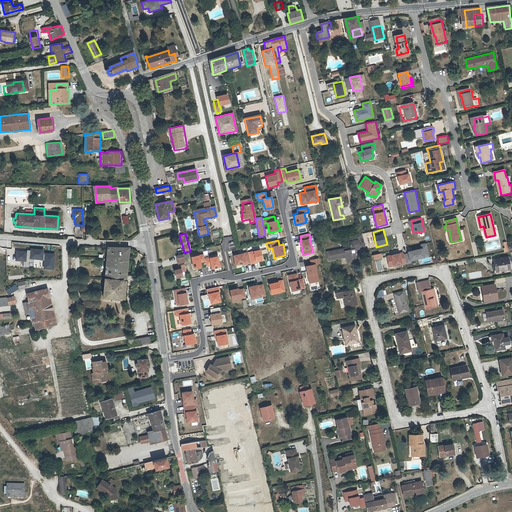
[(327,253),(328,259),(333,258),(333,260),(345,258),(346,264),(356,261),(354,250),(360,248),(358,241),(349,242),(350,248),(327,253)]
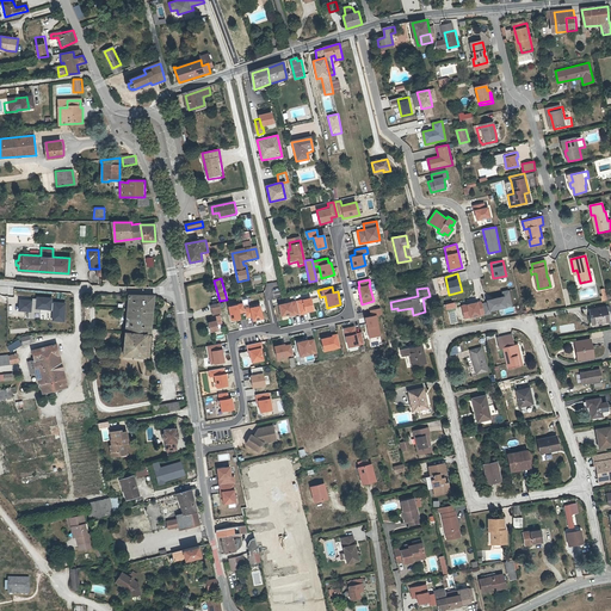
[(128,295),(122,355),(148,357),(154,297),(128,295)]
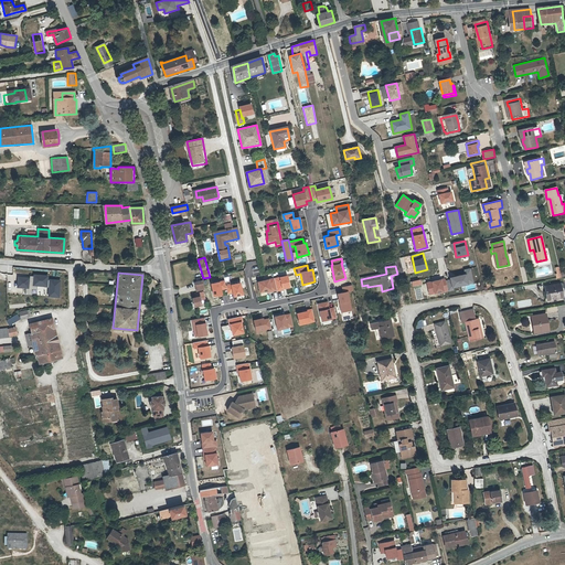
[(468,273),(449,276),(451,289),(470,286),(468,273)]
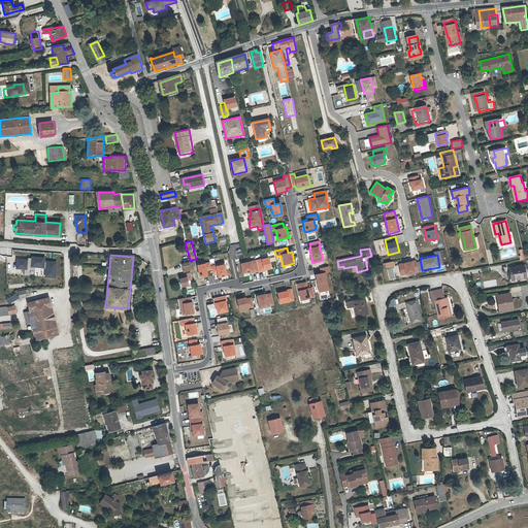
[(45,257),(32,256),(31,266),(44,267),(45,257)]
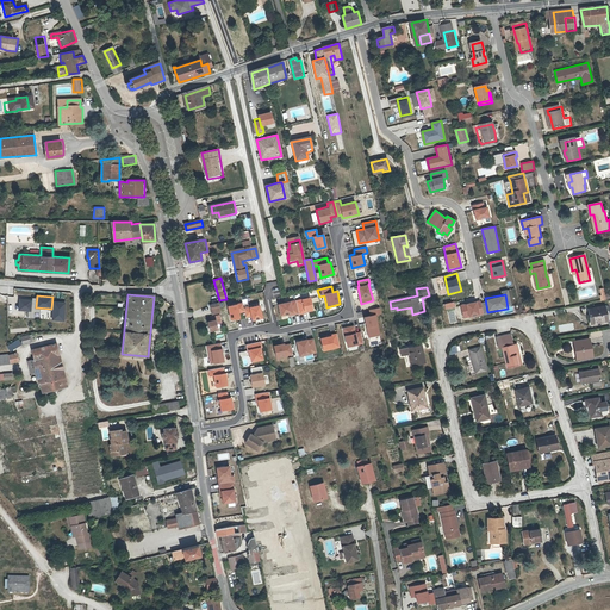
[(31,298),(19,297),(18,310),(31,311),(31,298)]
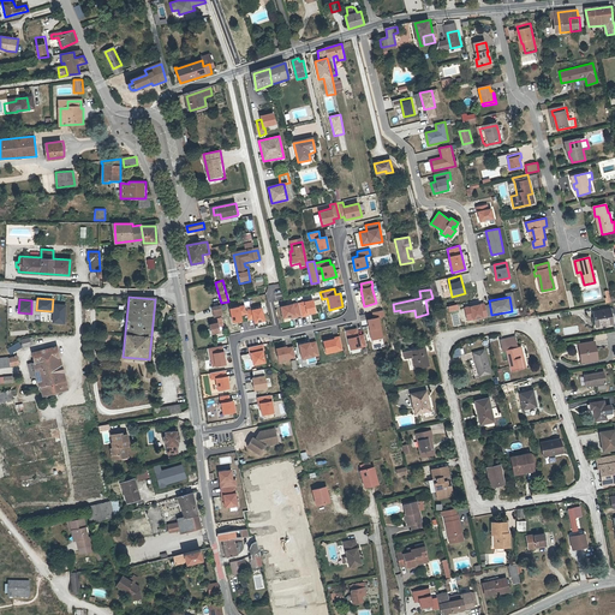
[(312,299),(297,303),(300,316),(316,312),(312,299)]
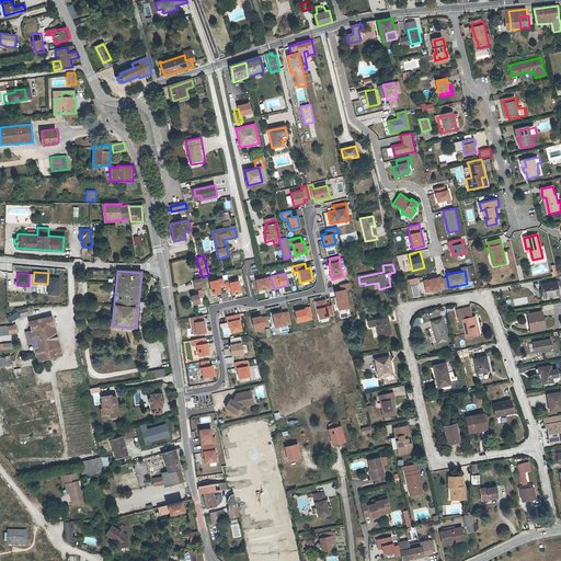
[(271,276),(256,279),(259,292),(274,288),(271,276)]
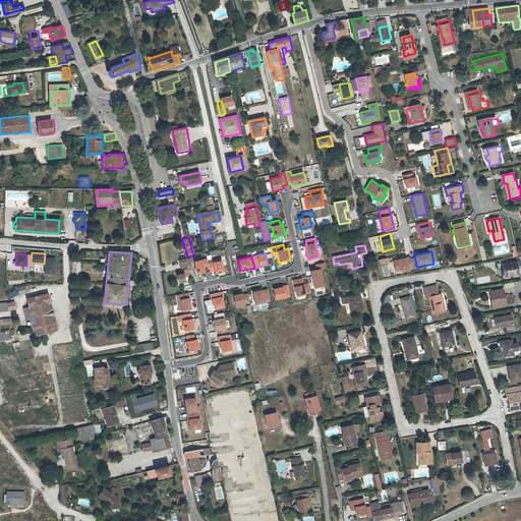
[(410,256),(393,259),(395,272),(412,269),(410,256)]
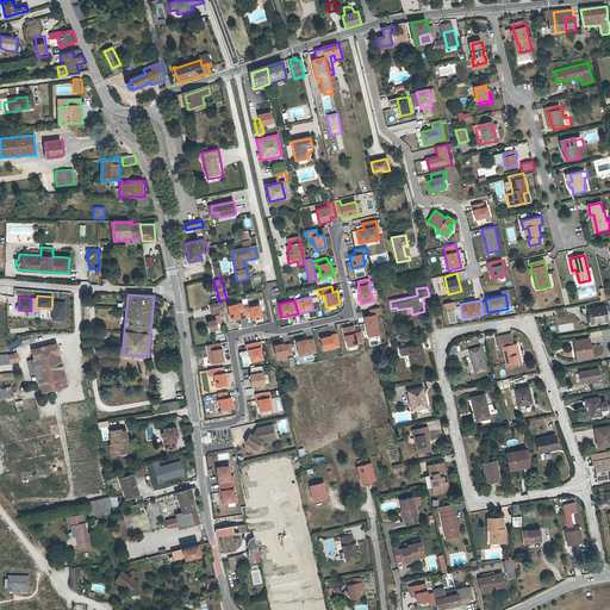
[(66,303),(54,302),(51,321),(64,322),(66,303)]
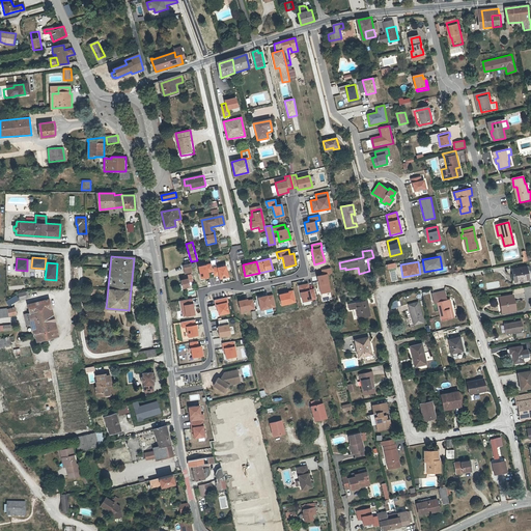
[(211,263),(197,267),(200,279),(208,277),(208,273),(213,272),(211,263)]
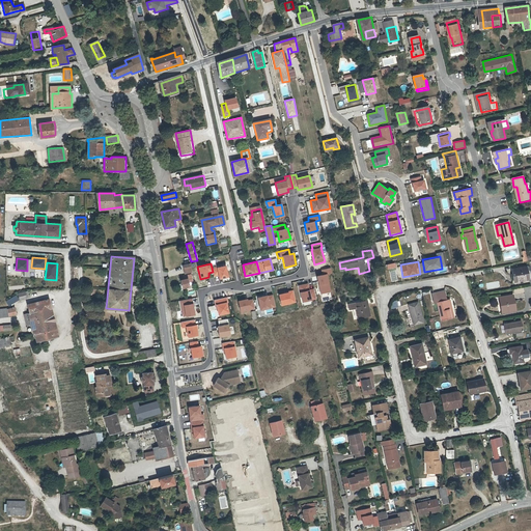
[(191,264),(183,266),(185,274),(192,272),(191,264)]
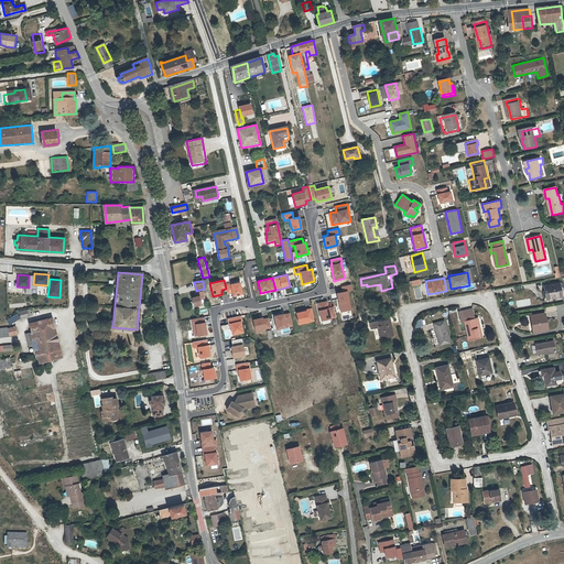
[(560,282),(541,285),(544,300),(562,296),(560,282)]
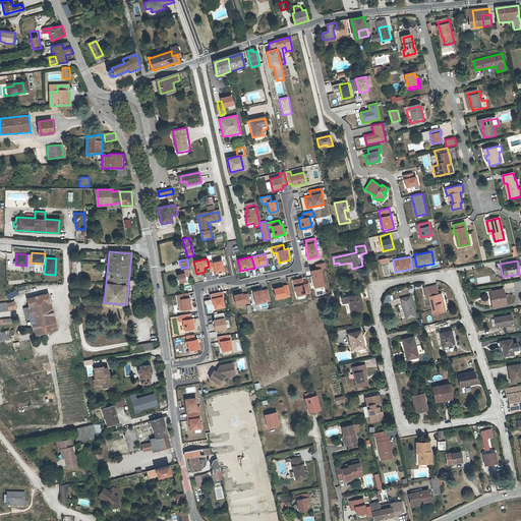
[(209,263),(210,273),(223,272),(222,262),(209,263)]
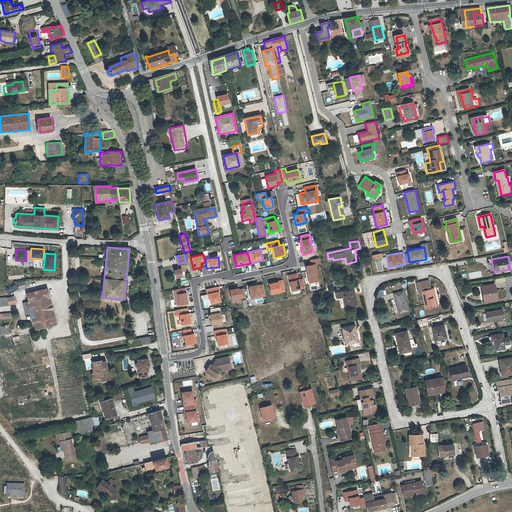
[(318,258),(310,260),(311,265),(306,266),(310,284),(319,281),(316,264),(320,263),(318,258)]
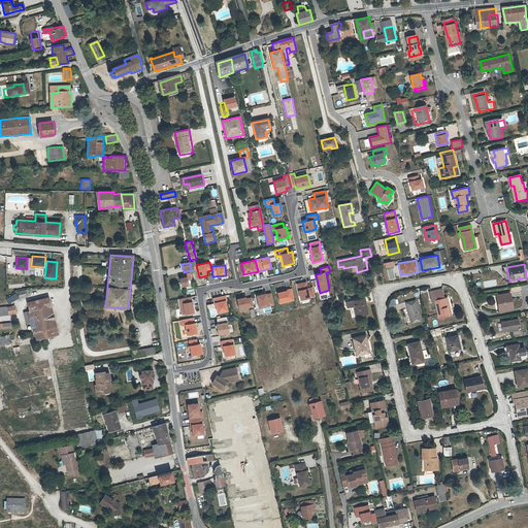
[(186,274),(186,277),(179,279),(180,287),(188,286),(187,282),(191,281),(189,273),(186,274)]
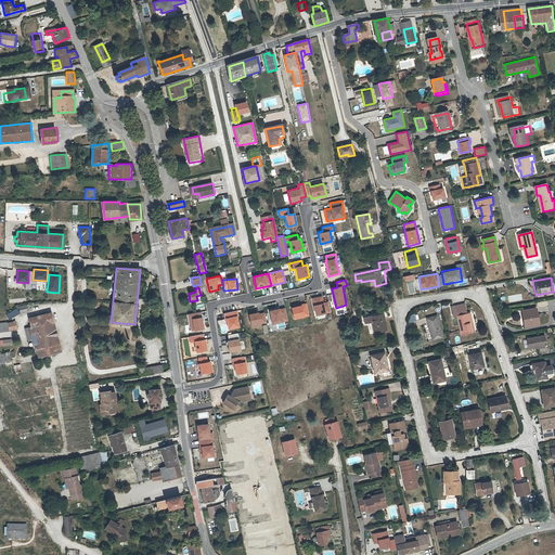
[(323,296),(312,298),(315,315),(326,314),(331,313),(328,301),(324,302),(323,296)]
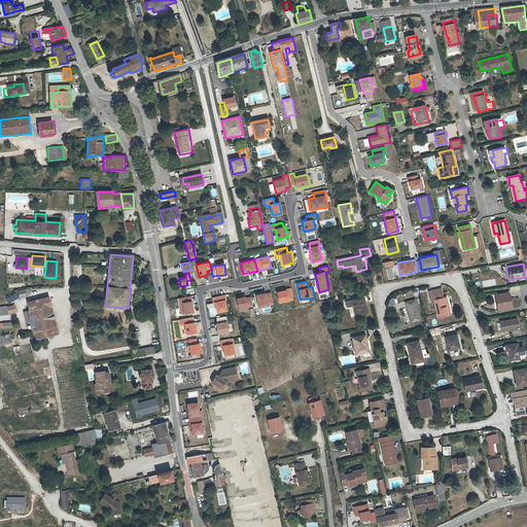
[(431,299),(436,318),(449,315),(447,307),(444,308),(441,296),(438,287),(426,290),(428,300),(431,299)]
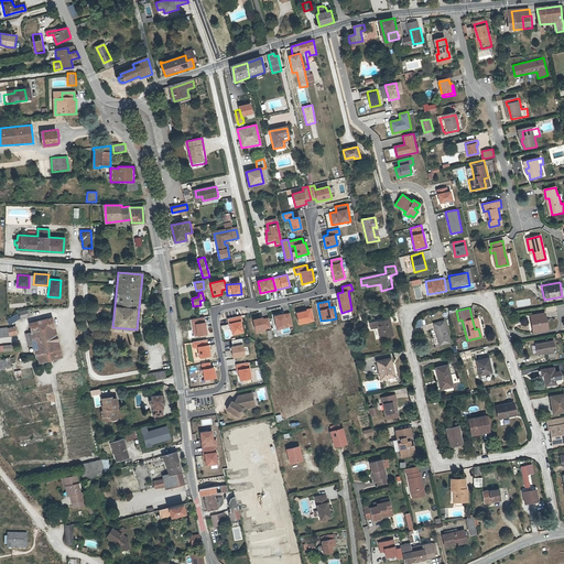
[(306,311),(296,313),(300,324),(314,321),(312,308),(306,310),(306,311)]
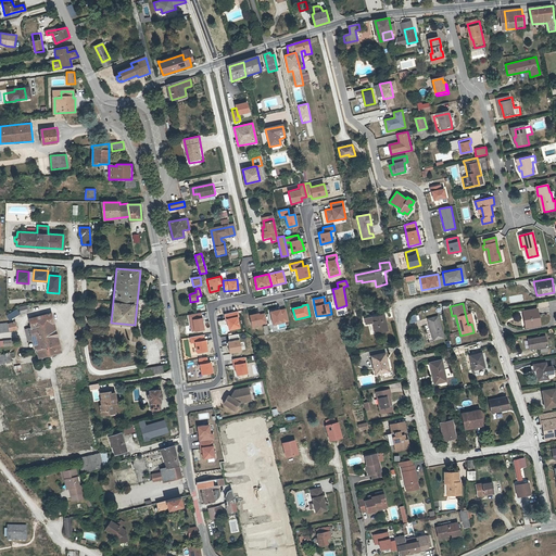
[(286,308),(270,312),(273,325),(289,321),(286,308)]
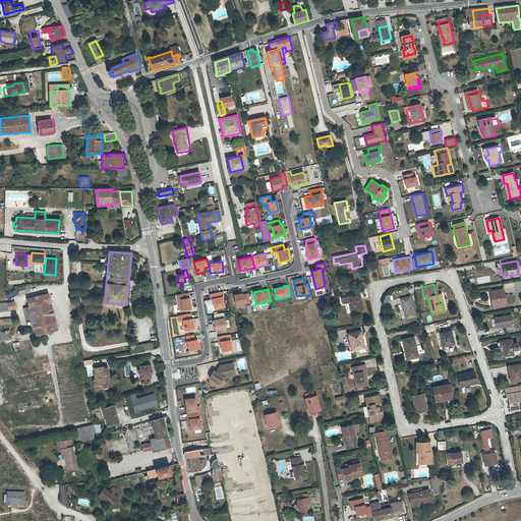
[(491,308),(507,304),(504,289),(488,292),(491,308)]
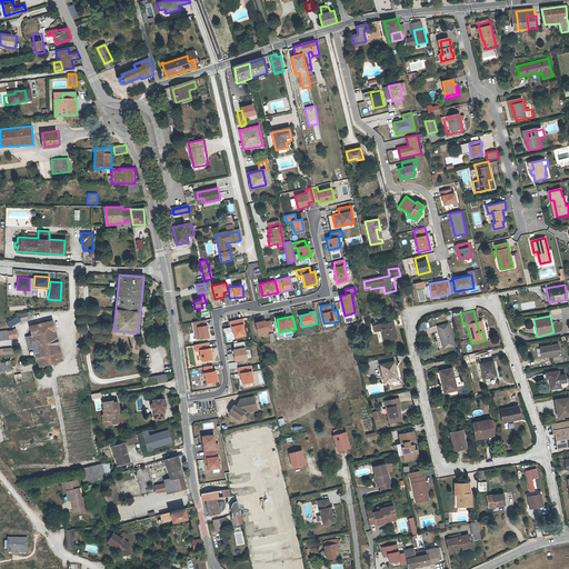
[(206,319),(192,321),(196,339),(209,337),(206,319)]
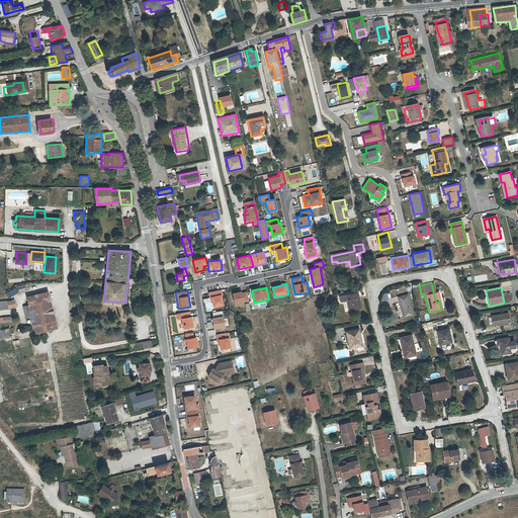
[(222,290),(208,292),(210,301),(211,301),(212,308),(224,306),(222,294),(223,294),(222,290)]
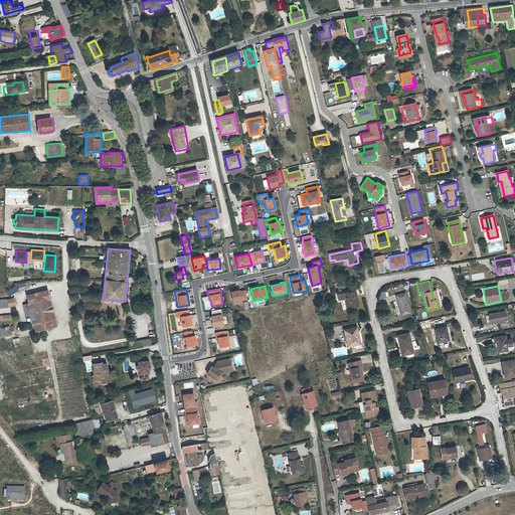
[(240,290),(230,292),(233,302),(246,300),(244,290),(240,291),(240,290)]
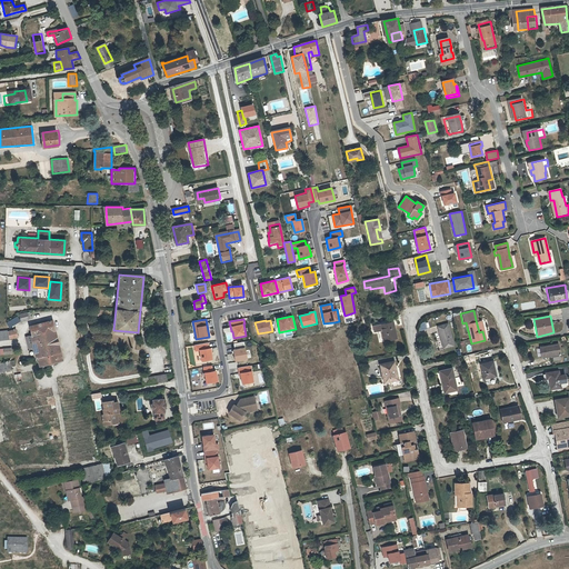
[(31,336),(38,335),(41,353),(42,357),(36,358),(38,367),(39,367),(40,368),(45,367),(45,365),(61,361),(59,352),(53,353),(49,332),(53,331),(51,321),(29,327),(31,336)]
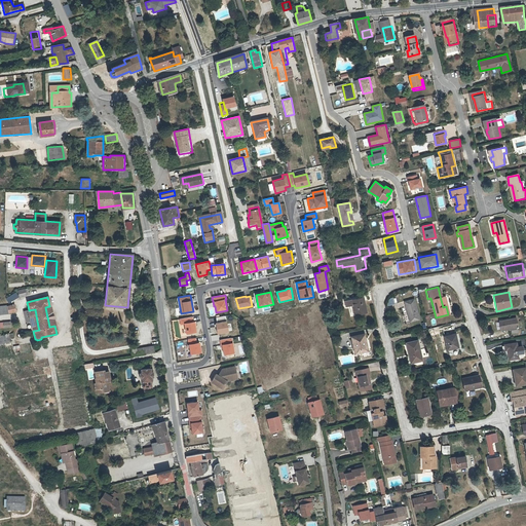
[(345,309),(351,308),(353,317),(367,315),(363,299),(344,303),(345,309)]
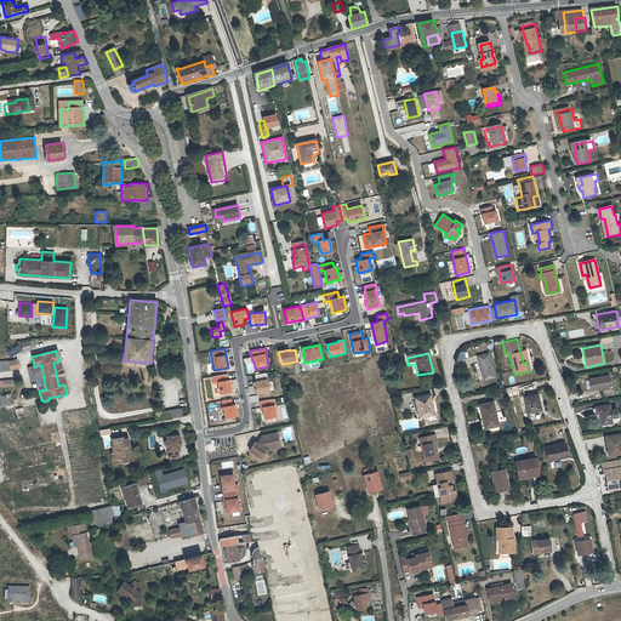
[(489,354),(478,357),(484,380),(495,376),(489,354)]
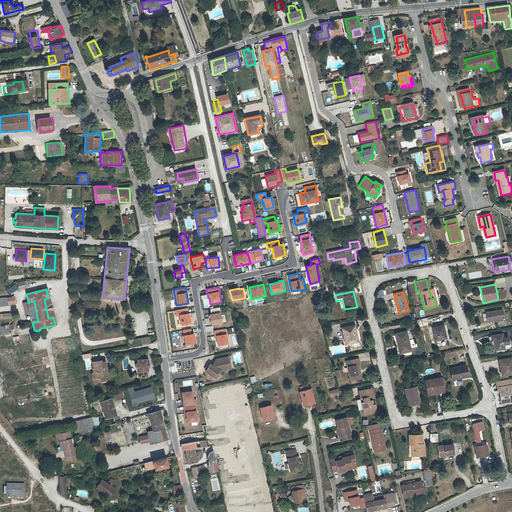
[(1,298),(2,306),(8,306),(8,305),(14,303),(12,297),(7,298),(6,298),(1,298)]
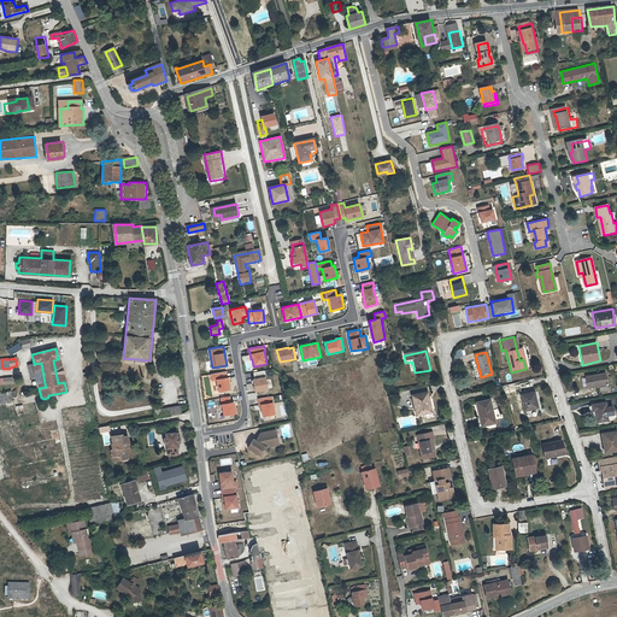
[(64,382),(58,359),(53,360),(58,383),(64,382)]
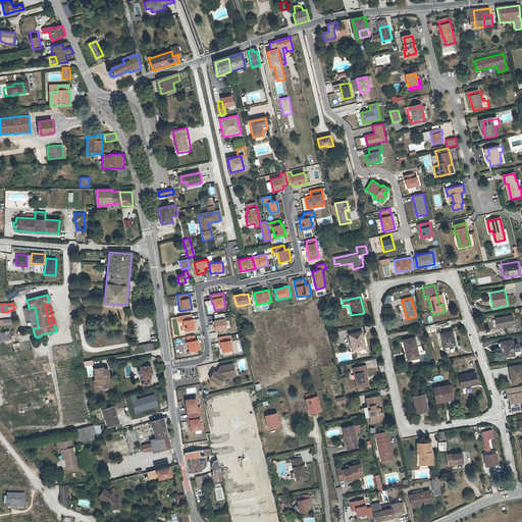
[(30,319),(32,325),(38,324),(35,307),(29,308),(28,308),(30,315),(28,315),(28,319),(30,319)]
